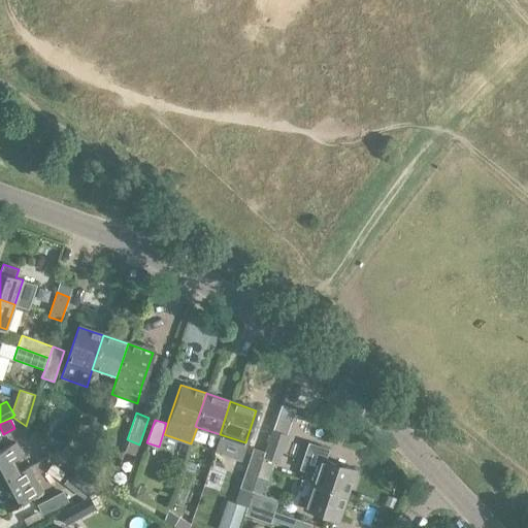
[(264,452),(263,457),(274,461),(278,462),(289,434),(272,429),(264,452)]
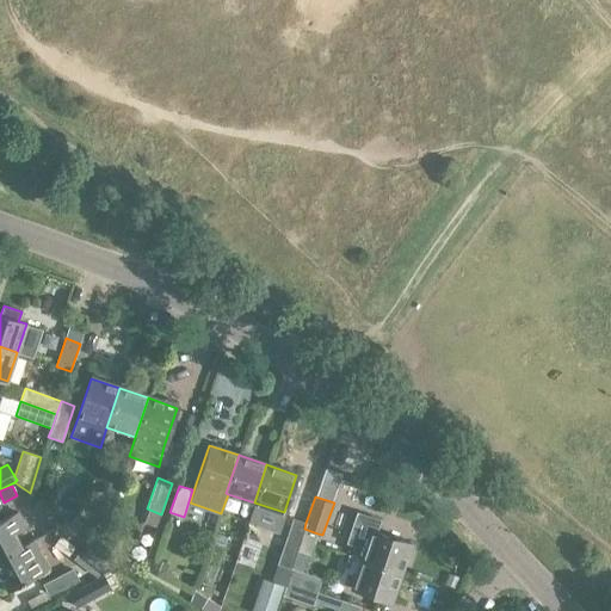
[(0,519),(0,555),(22,544),(16,532),(25,528),(17,511),(0,519)]
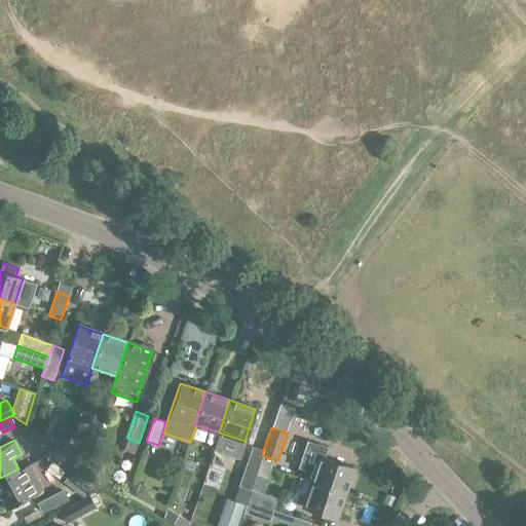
[(68,441),(61,450),(72,458),(78,449),(68,441)]
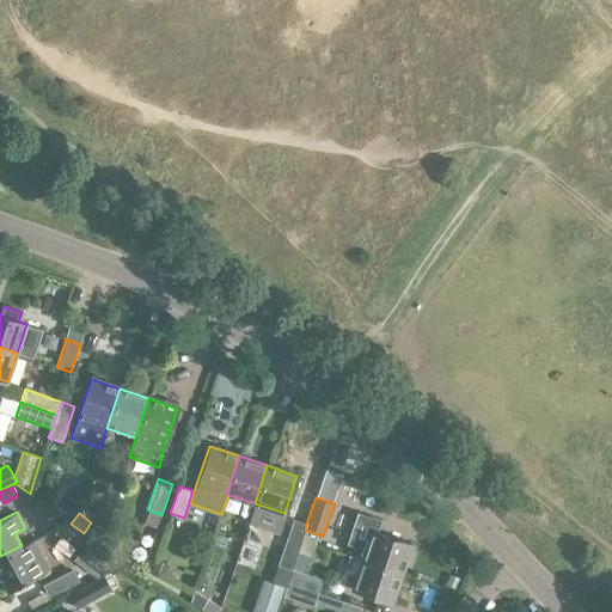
[(293,519),(281,554),(295,558),(298,551),(301,539),(305,530),(306,524),(293,519)]
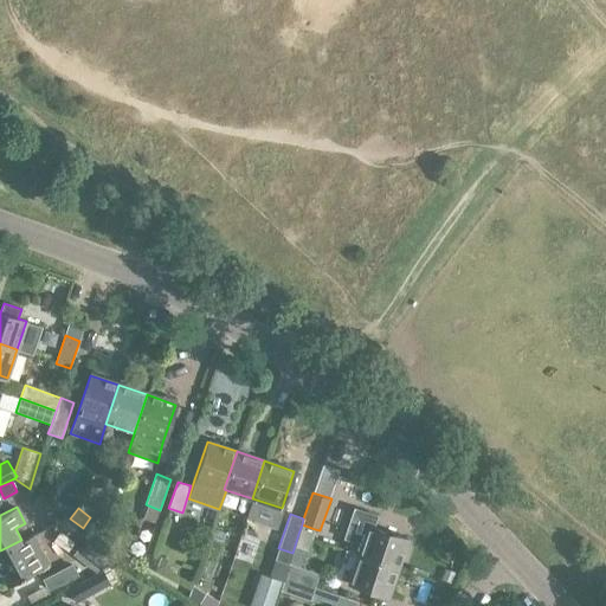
[(369,526),(359,554),(395,567),(406,537),(369,526)]
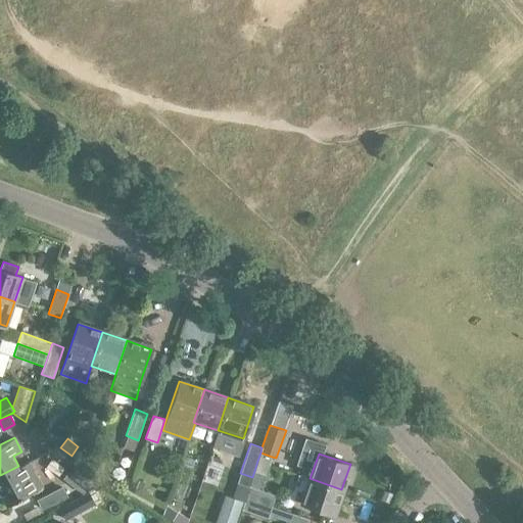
[(257,461),(254,471),(266,475),(269,465),(257,461)]
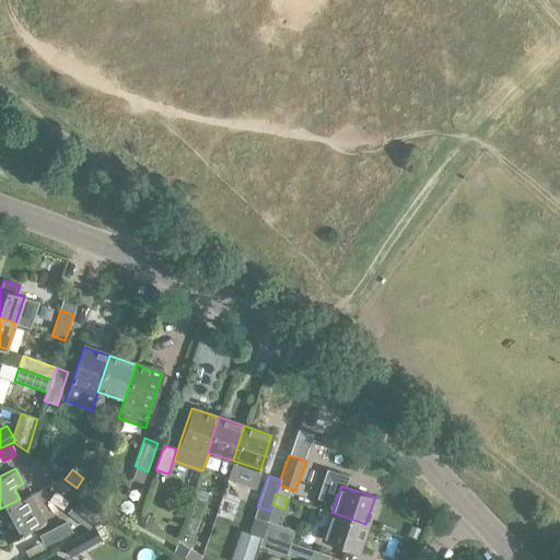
[(30,494),(20,499),(0,509),(0,528),(7,541),(44,522),(30,494)]
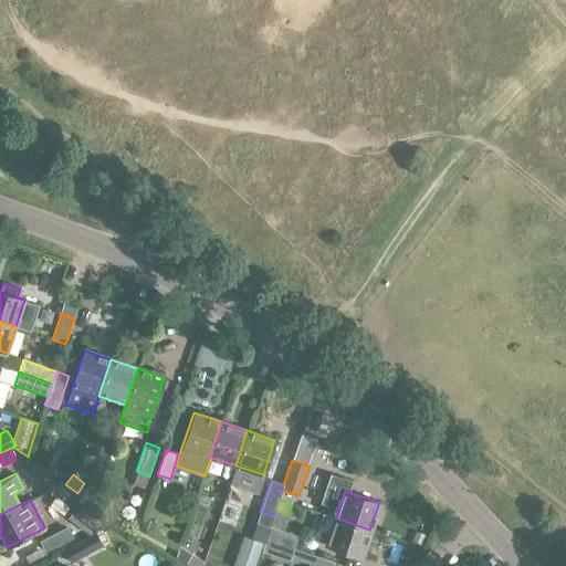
[(113,521),(87,501),(74,517),(93,532),(113,521)]
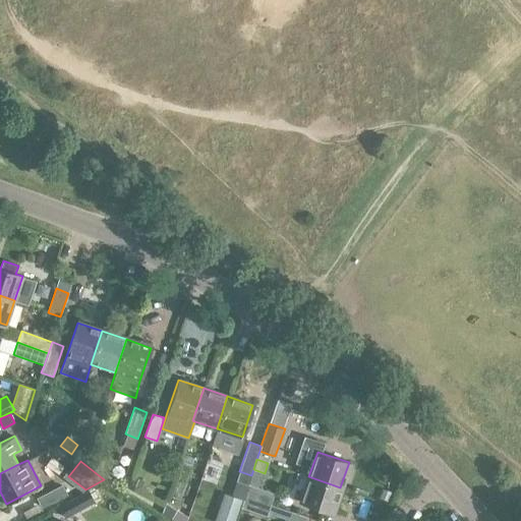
[(340,487),(308,476),(297,472),(292,487),(300,489),(301,487),(304,488),(300,502),(332,512),(340,487)]
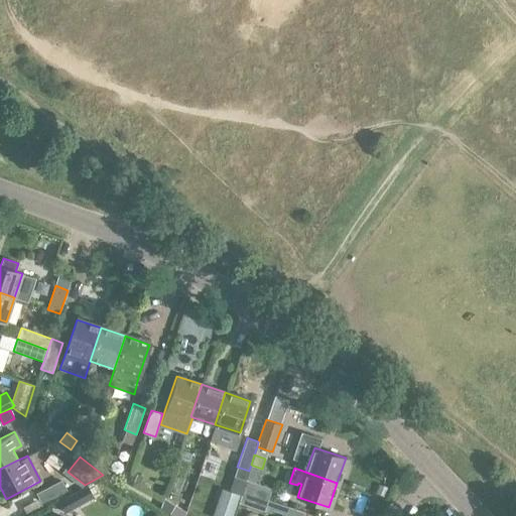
[(139,484),(142,476),(131,472),(129,480),(139,484)]
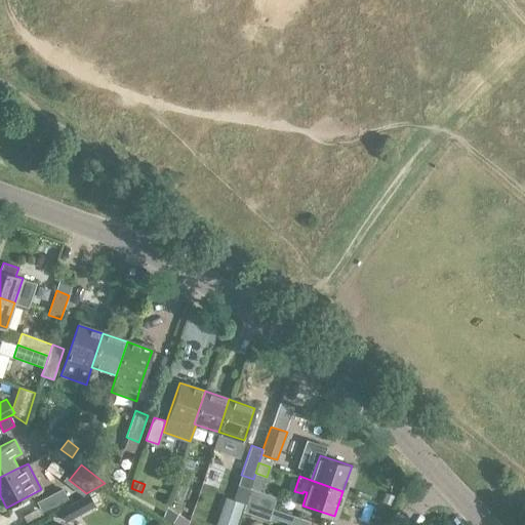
[(250,488),(250,489),(246,499),(273,508),(277,497),(250,488)]
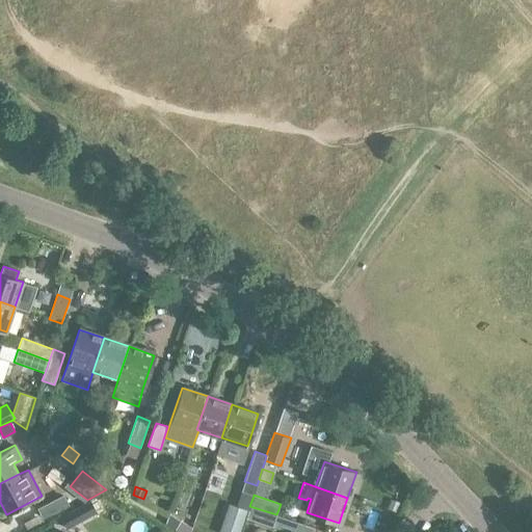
[(67,530),(97,512),(89,501),(60,517),(67,530)]
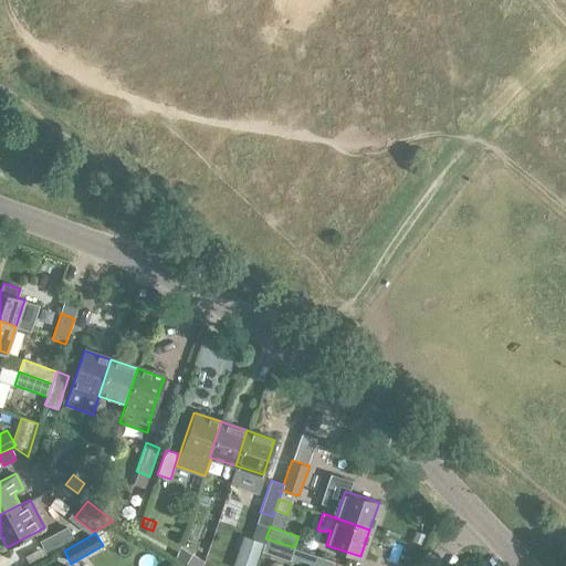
[(40,542),(43,547),(45,553),(60,545),(53,534),(40,542)]
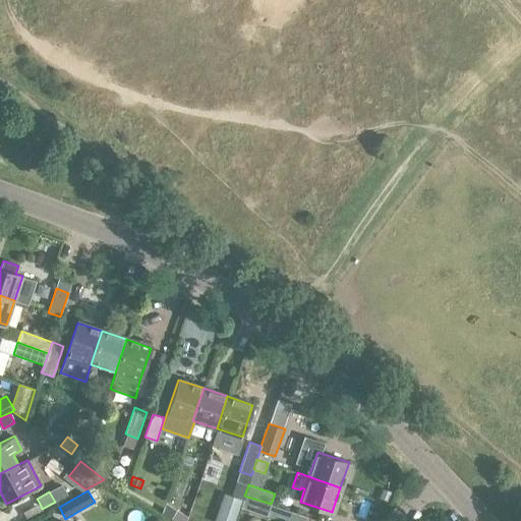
[(224,494),(219,508),(237,514),(239,507),(242,500),(232,497),(231,496),(224,494)]
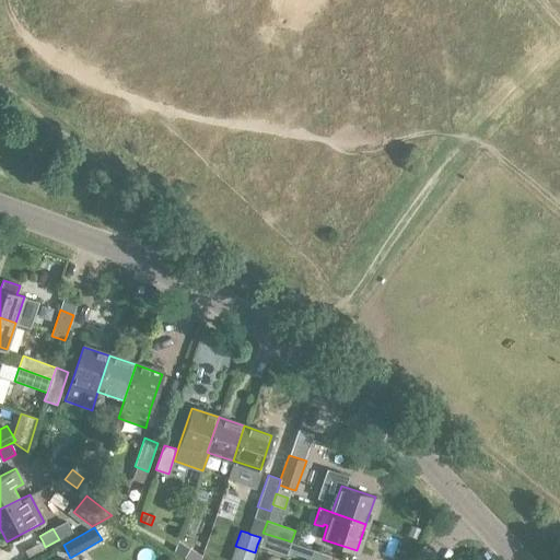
[(263,535),(259,546),(287,555),(288,553),(293,556),(298,553),(305,557),(306,559),(329,559),(330,556),(291,541),(263,533),(263,535)]
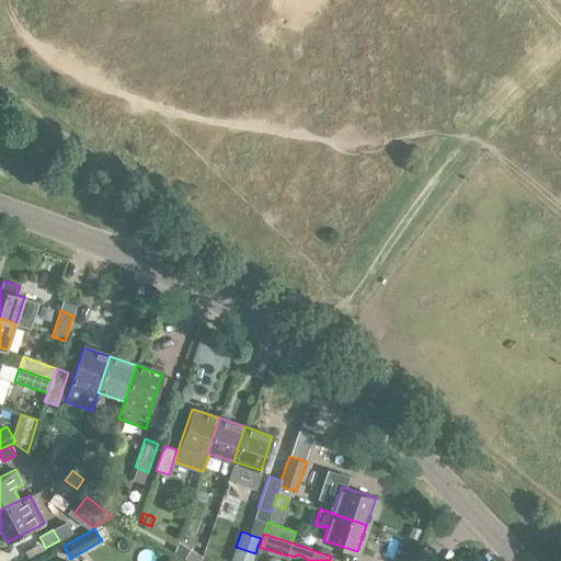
[(199,560),(203,557),(191,549),(184,559),(187,560),(199,560)]
